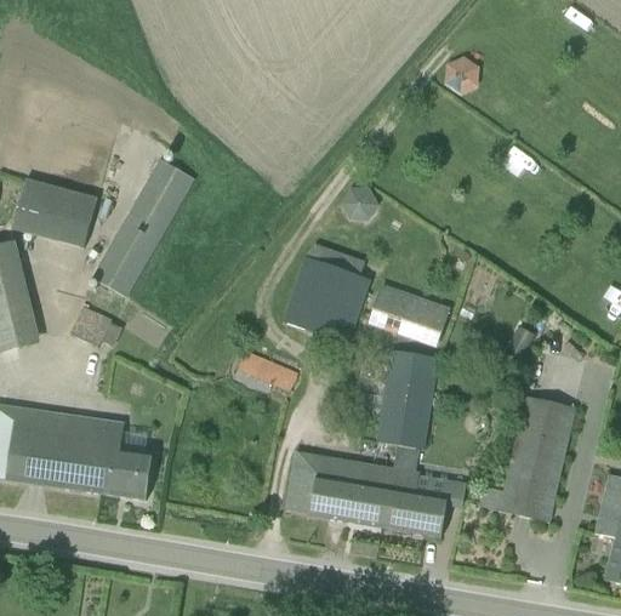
[(479,67),(463,56),(446,64),(445,83),(460,93),(477,85),(479,67)]
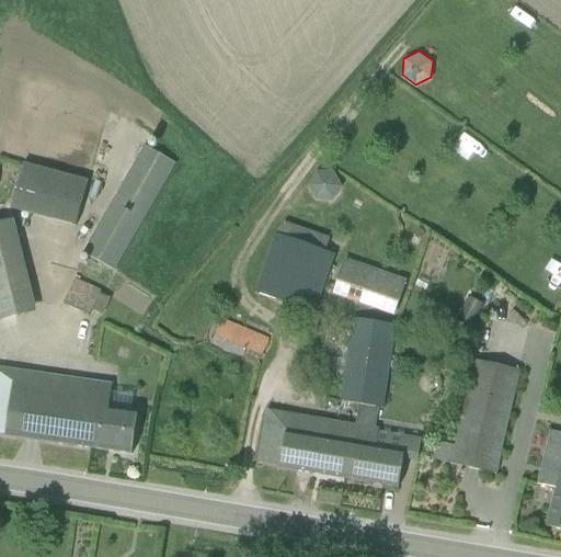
[(145,143),(124,180),(83,250),(114,268),(175,160),(145,143)]
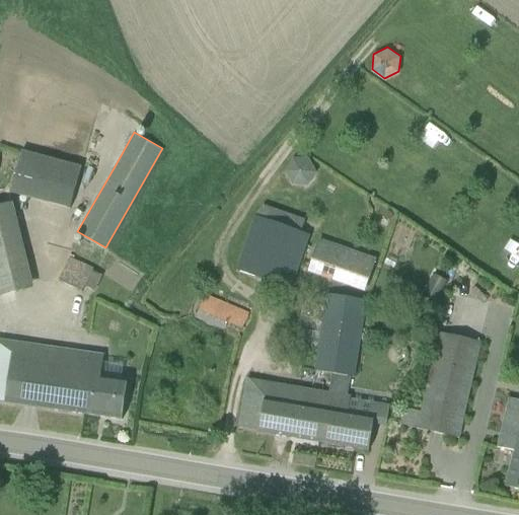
[(73,205),(84,162),(23,146),(12,190),(73,205)]
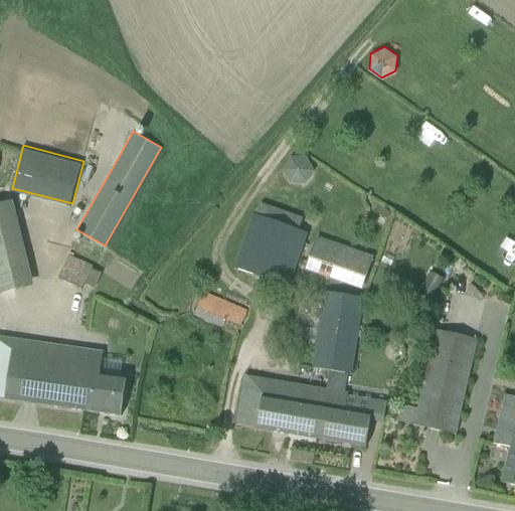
[(290,182),(306,182),(314,169),(307,155),(291,155),(282,168),(290,182)]
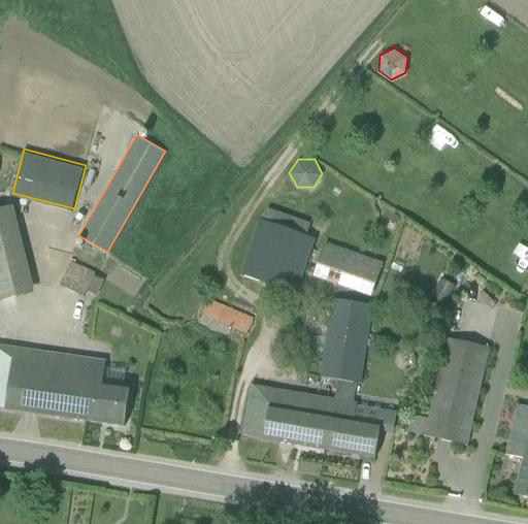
[(34,290),(13,204),(0,207),(0,298),(3,298),(34,290)]
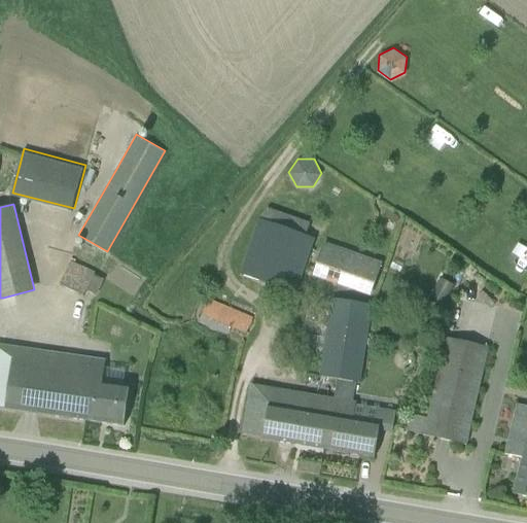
[(259,217),(240,272),(295,291),(315,237),(259,217)]
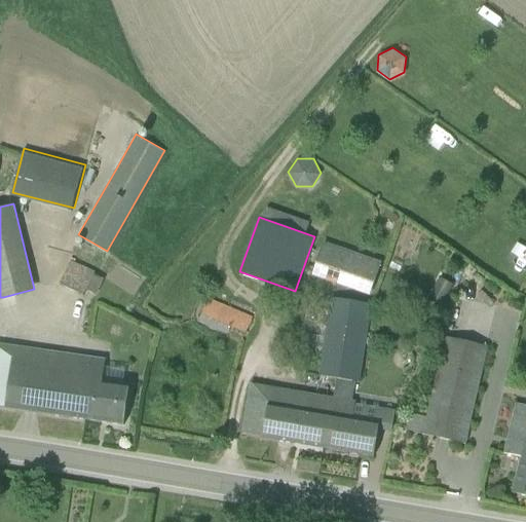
[(324,240),(311,274),(370,294),(381,260),(324,240)]
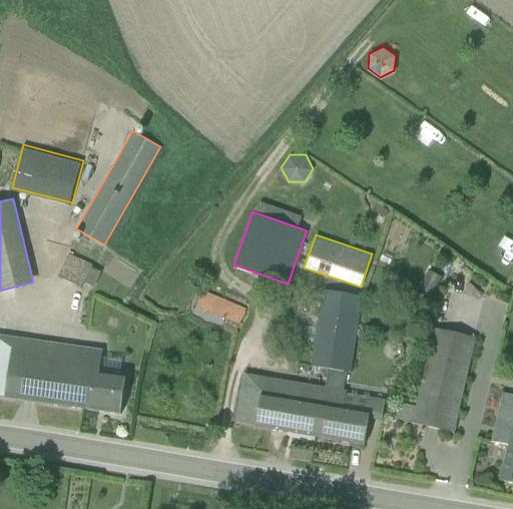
[(92,265),(68,253),(57,275),(82,287),(92,265)]
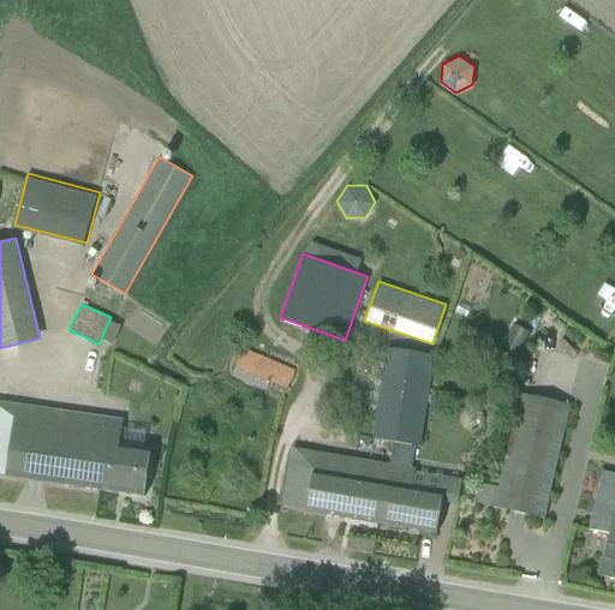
[(530,330),(514,322),(502,346),(518,354),(530,330)]
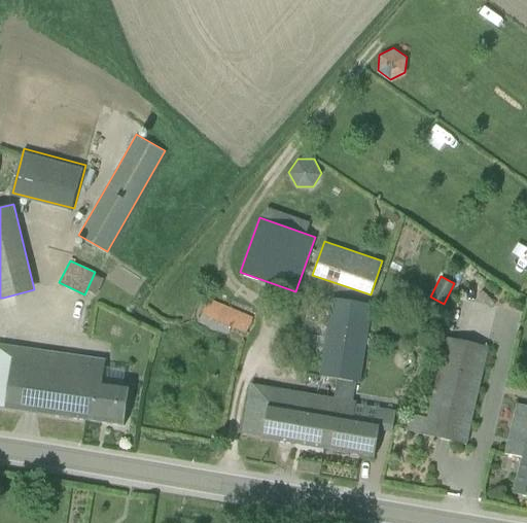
[(363,355),(372,303),(332,297),(320,375),(338,377),(356,381),(359,381),(363,355)]
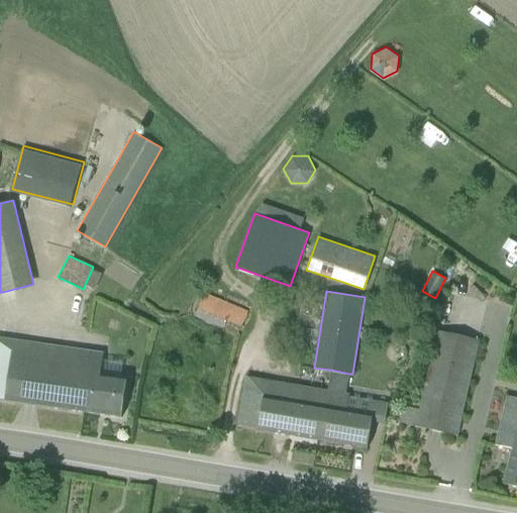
[(204,293),(195,313),(217,322),(220,317),(241,326),(247,311),(204,293)]
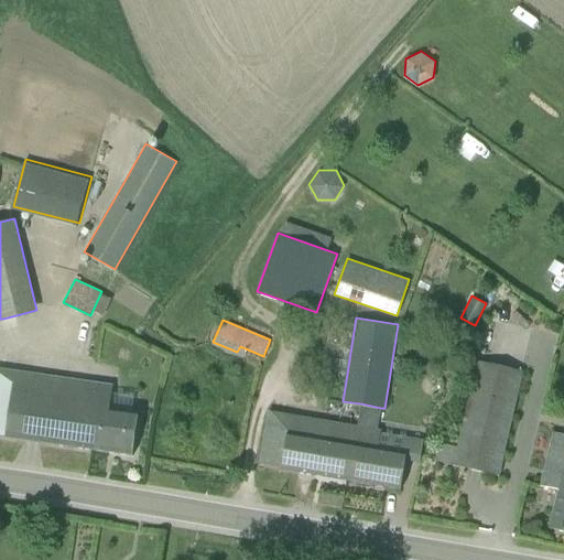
[(436,460),(498,474),(522,370),(478,359),(458,445),(440,441),(436,460)]
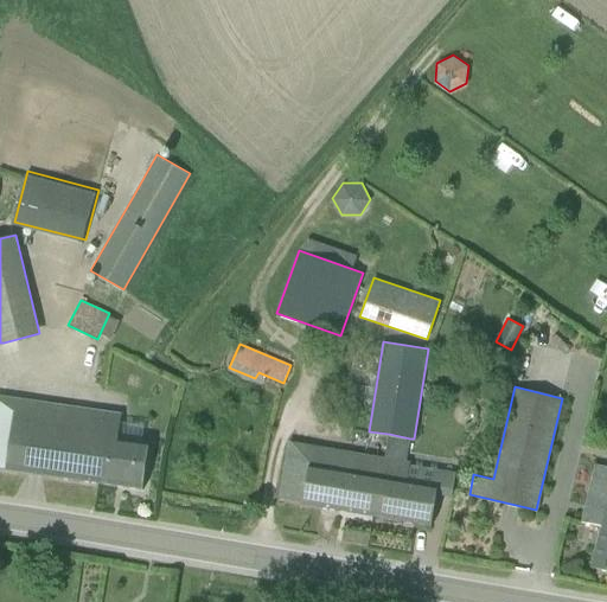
[(121,412),(0,395),(0,467),(6,468),(144,488),(149,442),(117,437),(121,412)]
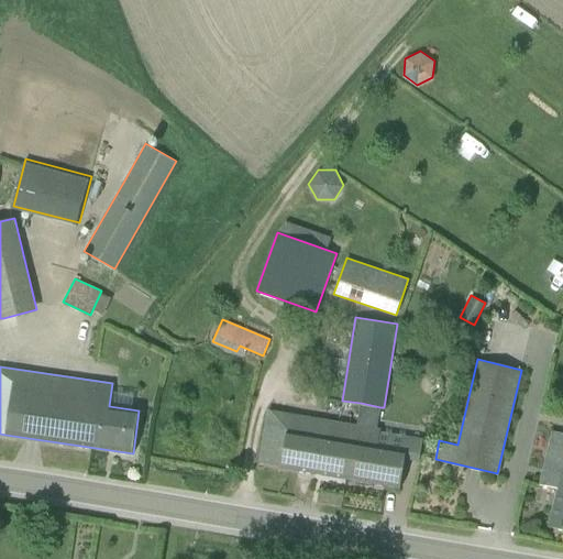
[(381,407),(361,403),(356,425),(353,424),(345,478),(400,488),(406,452),(377,447),(381,429),(377,428),(381,407)]
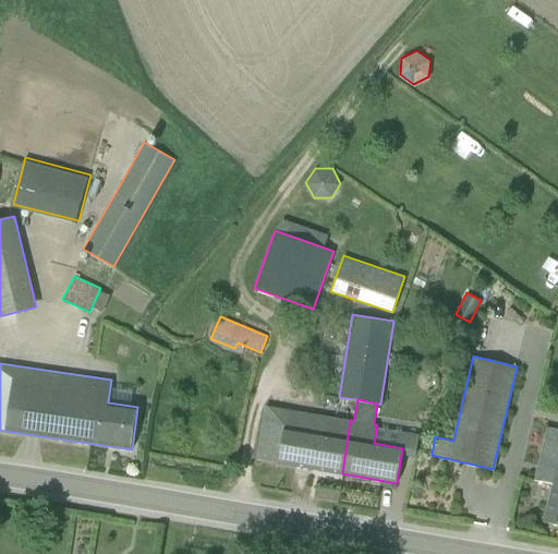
[(342,473),(350,420),(265,406),(257,458),(278,462),(280,462),(342,473)]
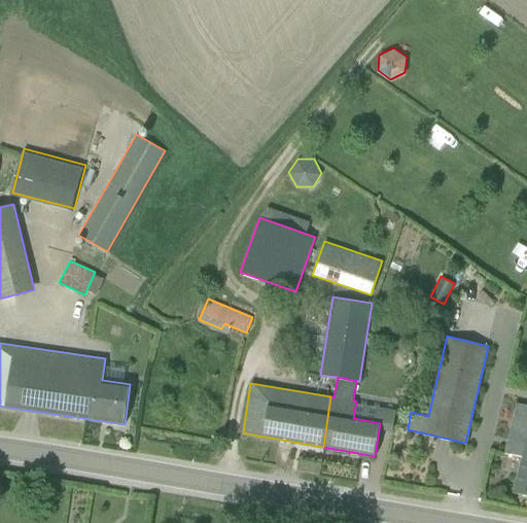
[(526,405),(517,403),(505,452),(523,457),(515,491),(514,491),(514,492),(516,493),(516,492),(526,495),(526,405)]
